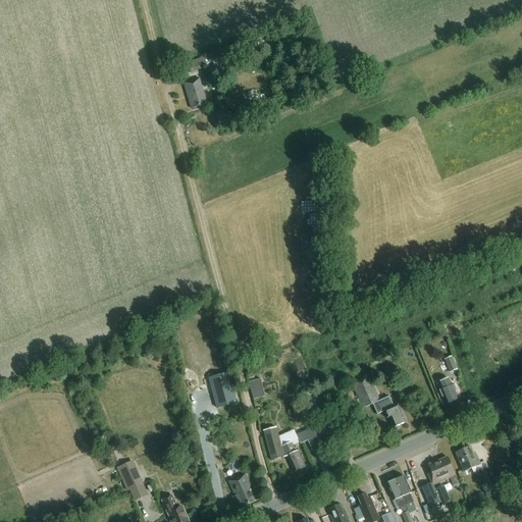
[(180,67),(183,75),(212,65),(214,70),(227,66),(226,62),(245,56),(241,46),(208,57),(207,56),(193,61),(194,63),(180,67)]
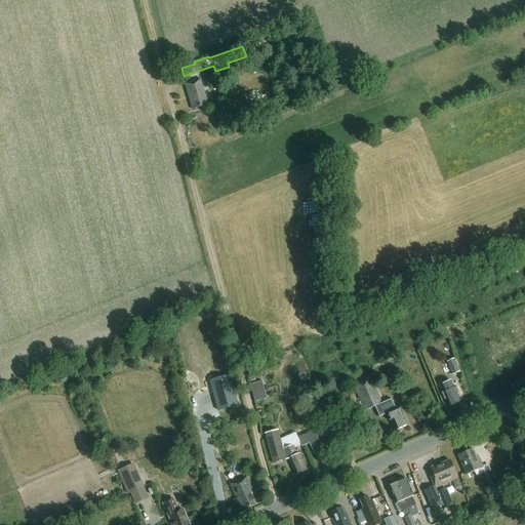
[(192,109),(207,104),(200,78),(185,83),(192,109)]
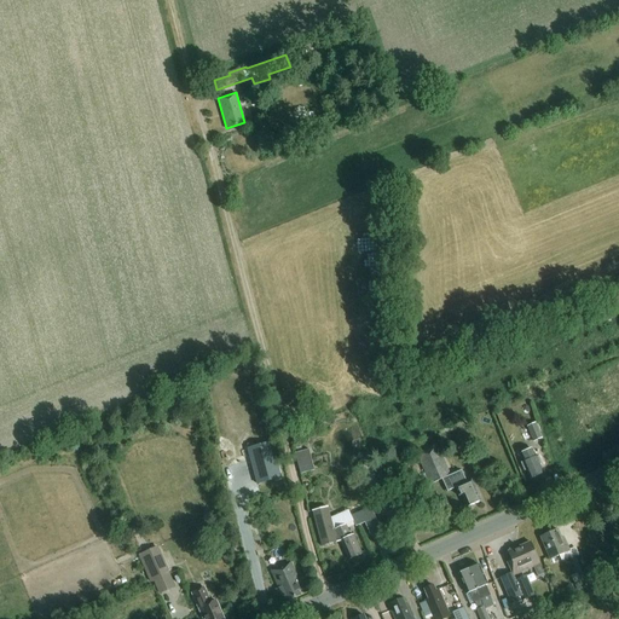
[(196,391),(189,393),(191,403),(200,400),(196,391)]
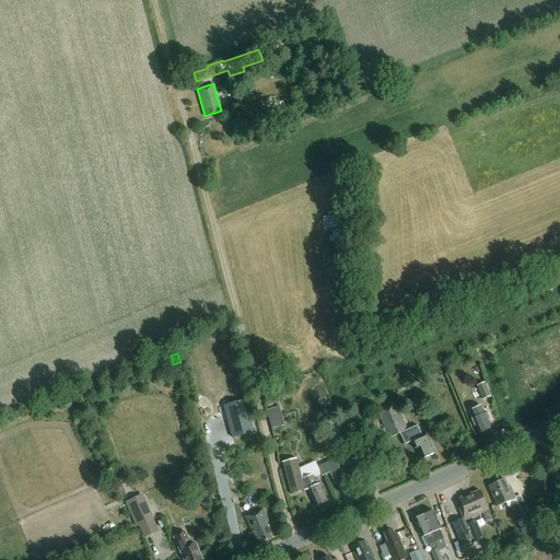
[(152,361),(154,368),(164,364),(162,358),(152,361)]
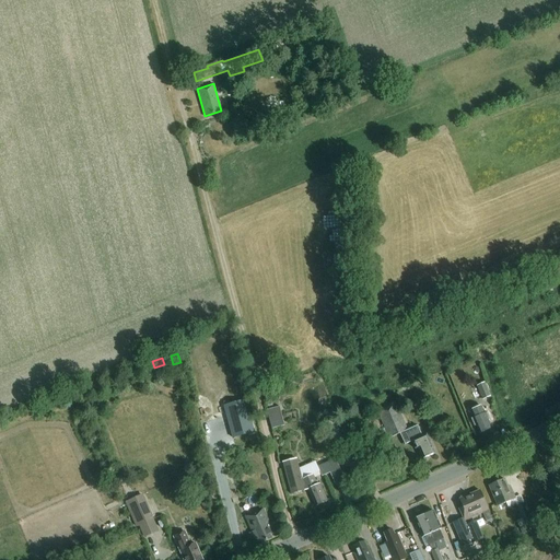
[(477,386),(482,400),(491,397),(485,383),(477,386)]
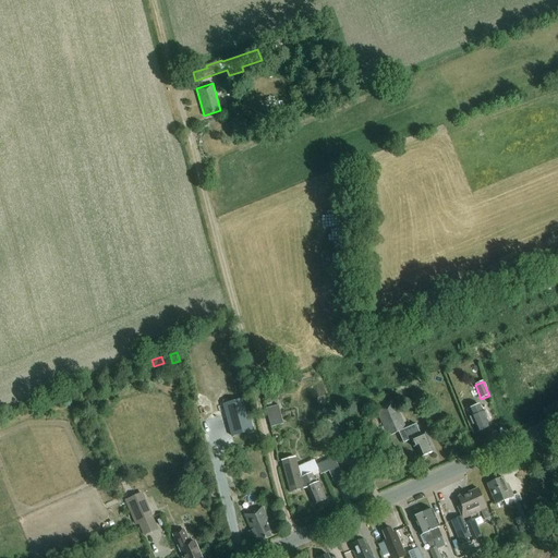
[(223,402),(232,436),(254,431),(244,397),(223,402)]
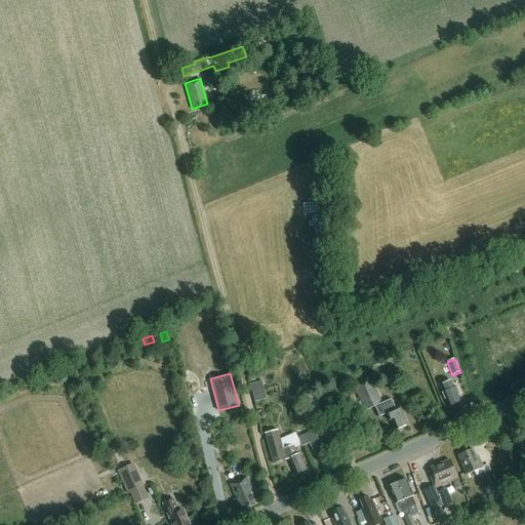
[(307,376),(292,379),(294,395),(310,393),(307,376)]
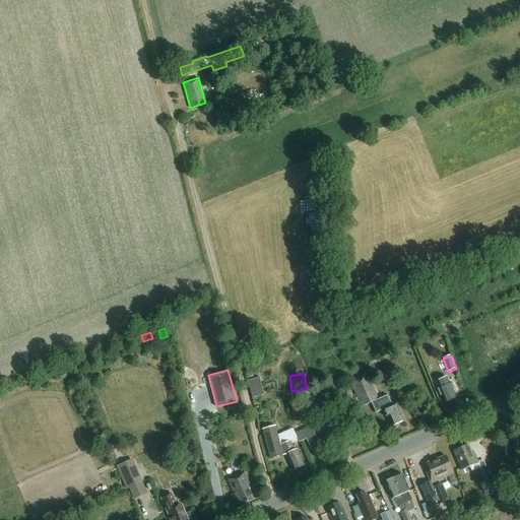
[(350,383),(362,408),(380,400),(369,376),(350,383)]
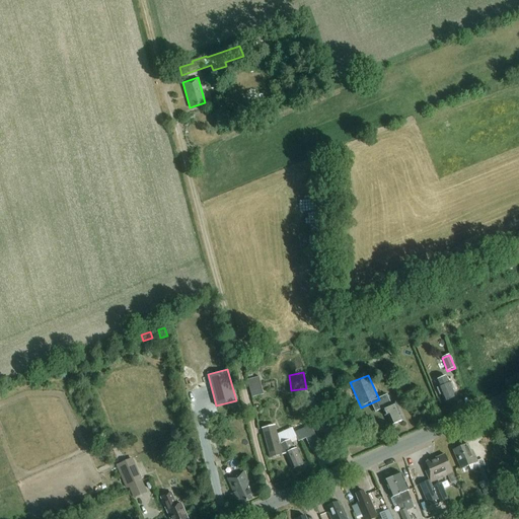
[(254,396),(267,393),(262,376),(249,379),(254,396)]
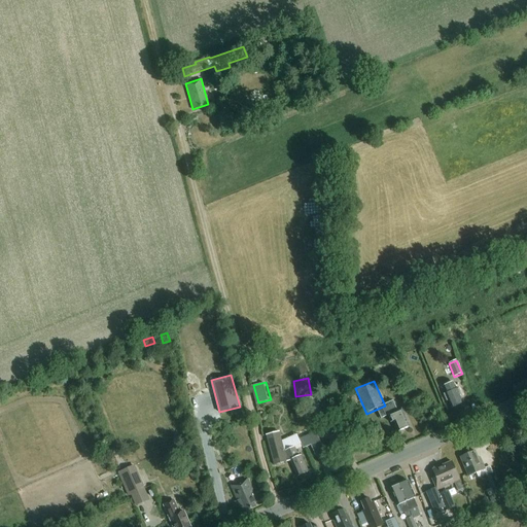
[(454,382),(444,386),(447,394),(444,395),(447,401),(449,400),(452,409),(462,403),(459,395),(461,394),(459,388),(457,389),(454,382)]
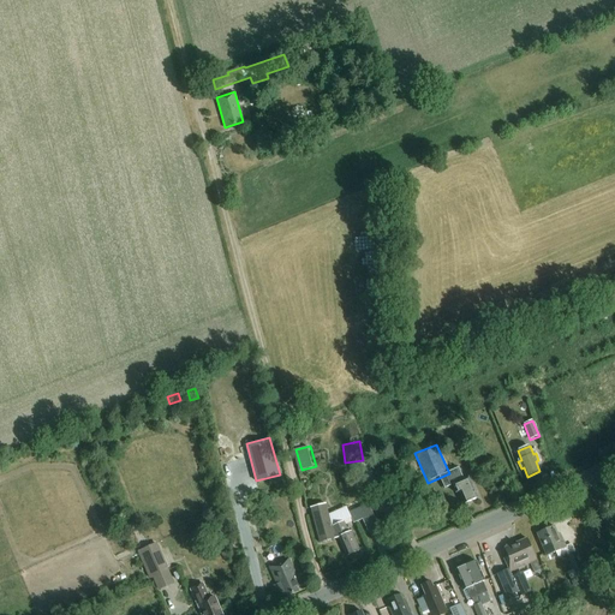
[(447,487),(453,484),(457,493),(460,491),(465,503),(476,499),(467,478),(461,481),(460,476),(452,479),(449,476),(443,478),(447,487)]
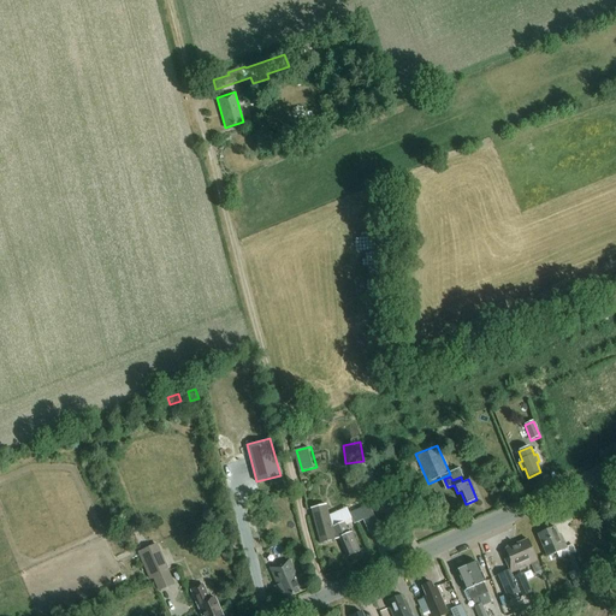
[(353,533),(349,533),(344,522),(332,528),(326,505),(311,509),(320,544),(339,538),(348,557),(360,551),(353,533)]
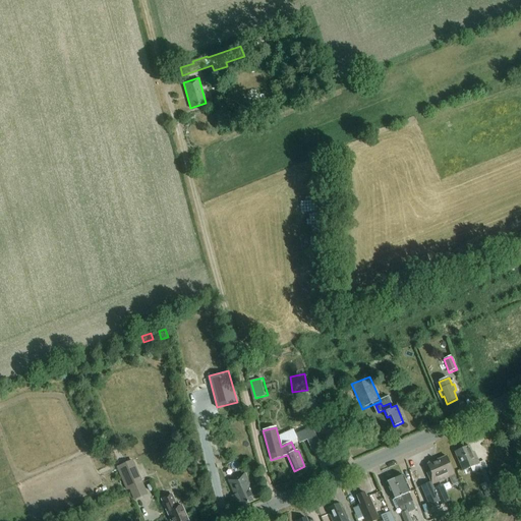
[(299,443),(299,444),(307,440),(316,436),(312,427),(295,435),(299,443)]
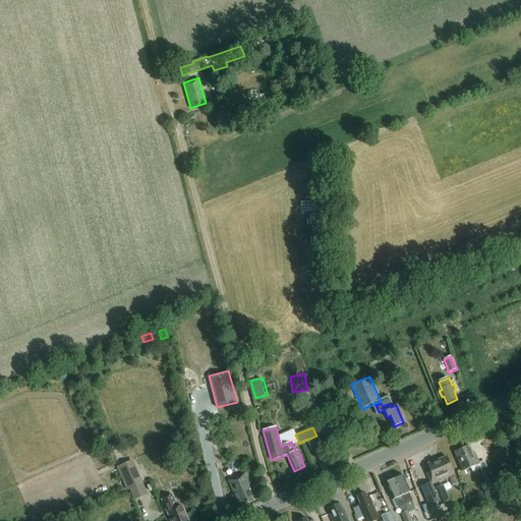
[(208,465),(220,462),(216,446),(204,449),(208,465)]
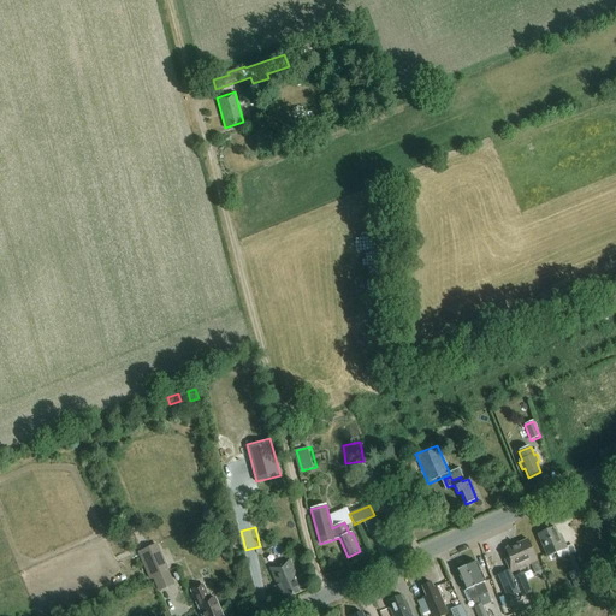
[(549,556),(557,552),(560,558),(568,555),(566,549),(567,548),(560,533),(558,534),(555,527),(539,534),(549,556)]
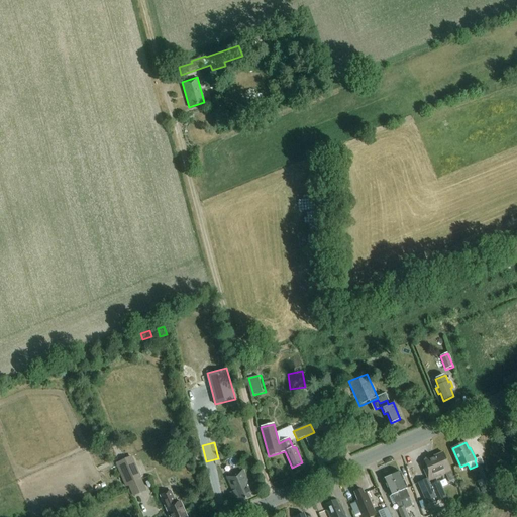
[(427,479),(418,483),(426,502),(428,501),(429,505),(446,497),(439,481),(430,485),(429,481),(445,474),(448,482),(454,480),(442,452),(431,457),(429,456),(425,458),(424,460),(423,461),(426,470),(423,471),(427,479)]
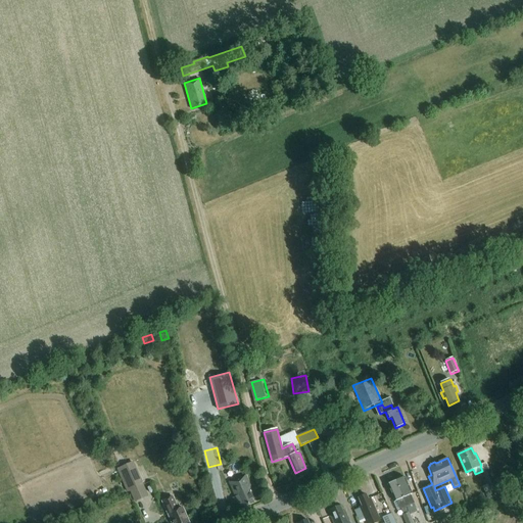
[(117,470),(128,492),(130,491),(135,502),(148,495),(143,484),(137,487),(134,480),(140,477),(134,462),(117,470)]
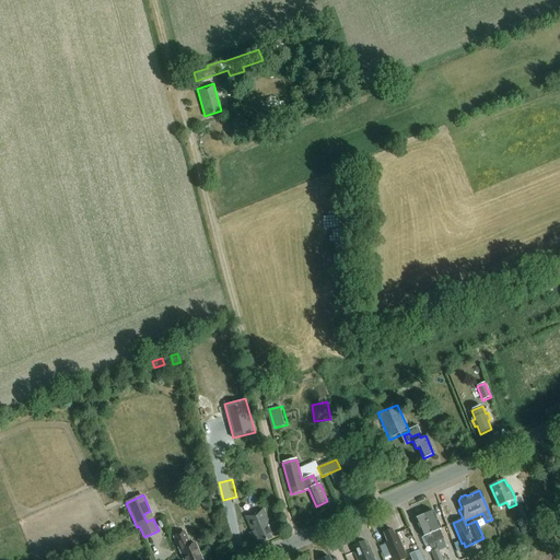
[(525,502),(517,505),(525,526),(520,528),(523,534),(534,529),(531,522),(539,517),(537,511),(529,513),(525,502)]
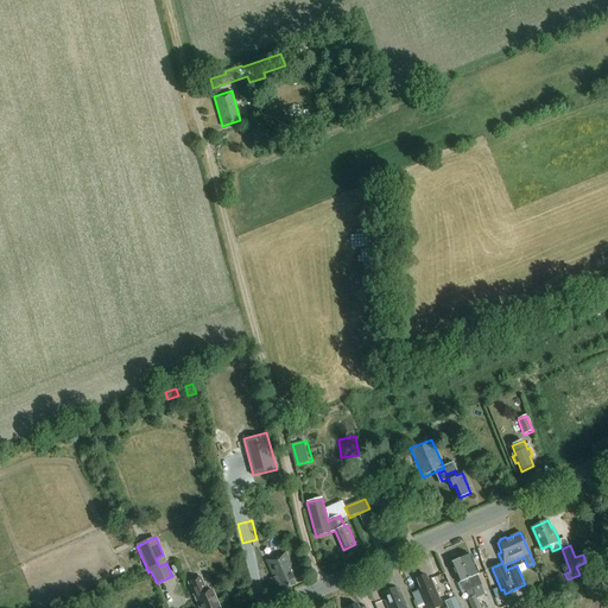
[(284,555),(268,562),(276,578),(272,580),(276,588),(285,584),(286,588),(297,583),(296,581),(299,578),(298,576),(301,575),(298,570),(295,571),(293,568),(290,569),(284,555)]
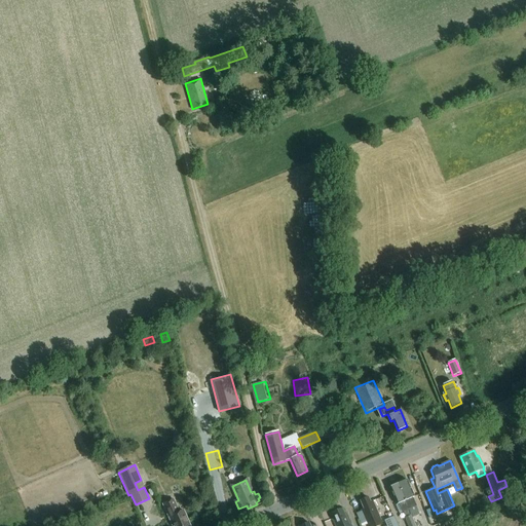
[(405,500),(408,509),(416,505),(412,497),(413,496),(406,481),(399,484),(406,500),(405,500)]
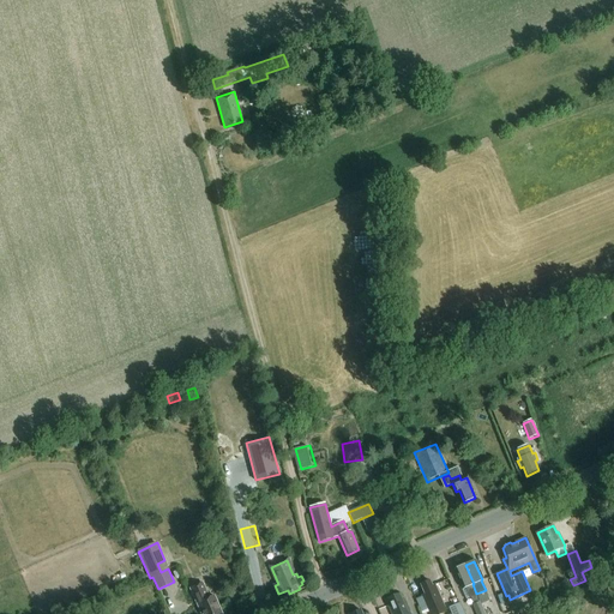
[(480,602),(476,594),(473,584),(474,584),(465,565),(455,570),(463,589),(467,588),(470,596),(471,596),(475,603),(473,605),(476,613),(486,613),(481,601),(480,602)]
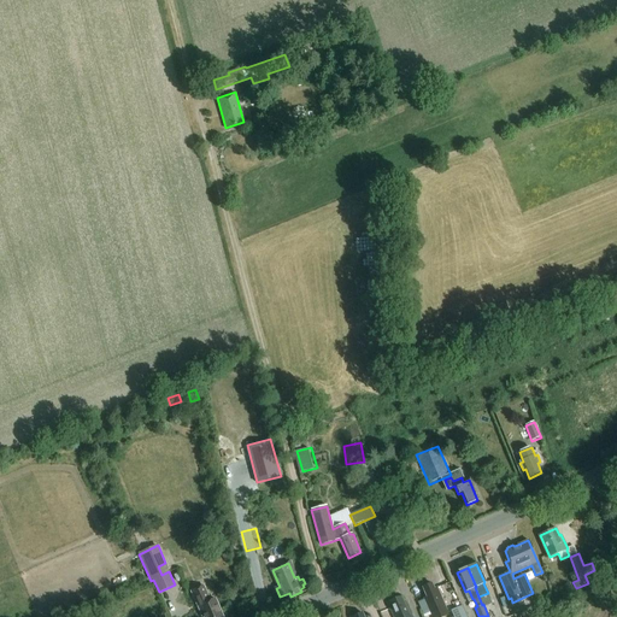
[(424,600),(430,615),(447,607),(439,588),(436,589),(433,582),(423,587),(428,599),(424,600)]
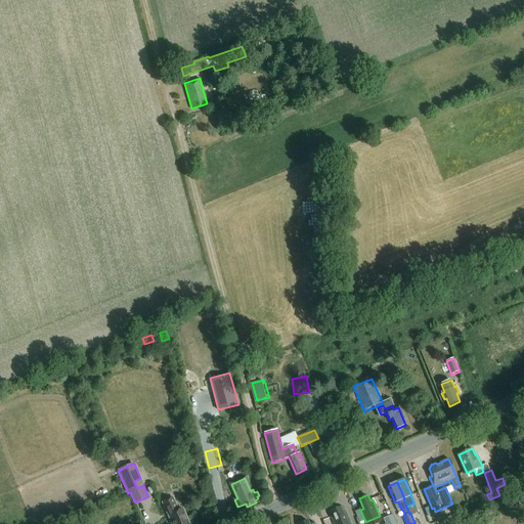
[(172,498),(163,503),(172,523),(189,523),(184,511),(179,513),(172,498)]
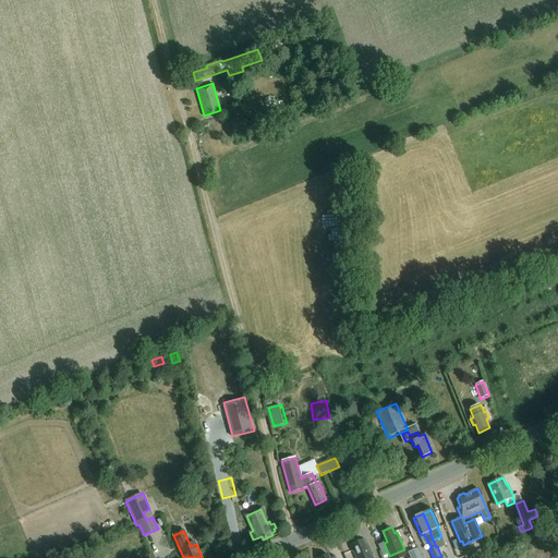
[(364,538),(352,543),(354,548),(352,549),(356,557),(375,557),(368,542),(366,543),(364,538)]
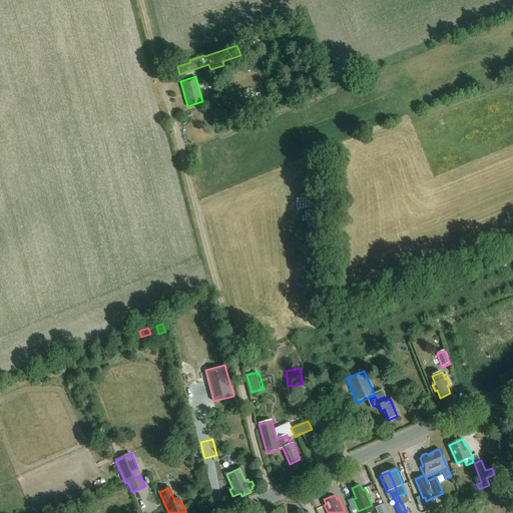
[(374,508),(376,512),(388,512),(384,504),(374,508)]
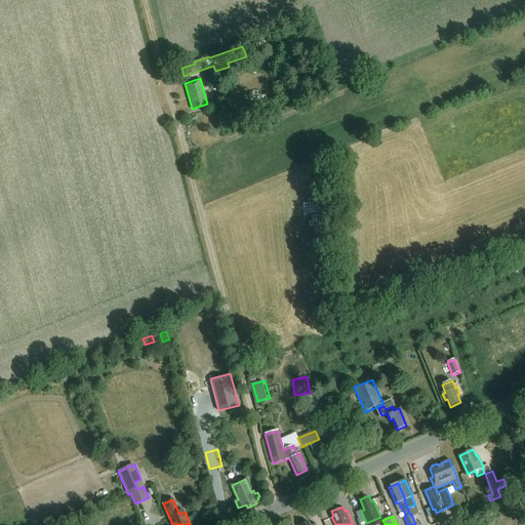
All buildings are outlined.
